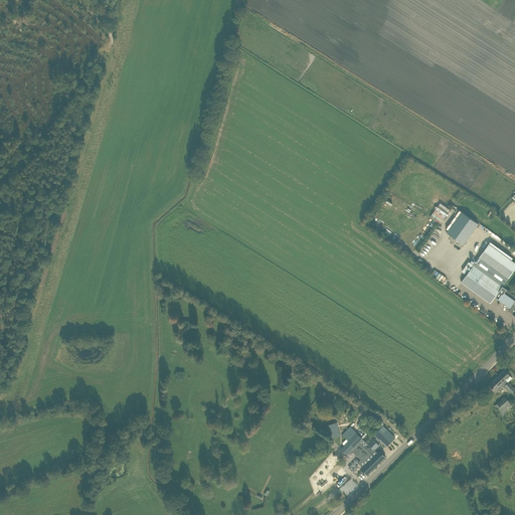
[(433,212),(430,216),(440,223),(443,219),(433,212)]
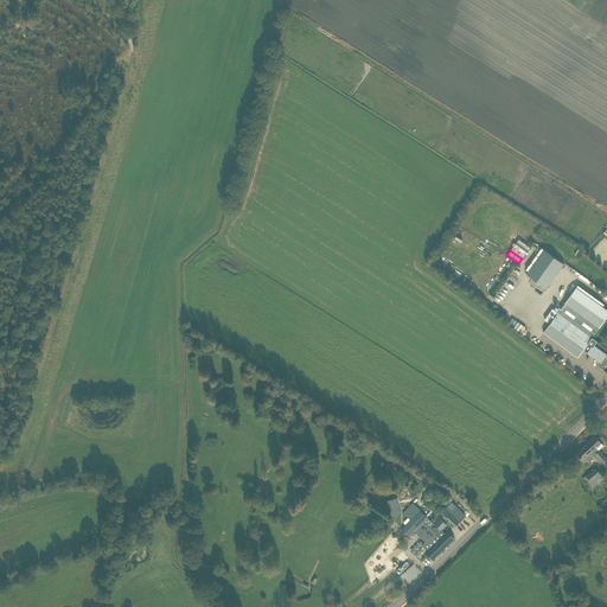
[(544,250),(526,274),(547,288),(563,264),(544,250)]
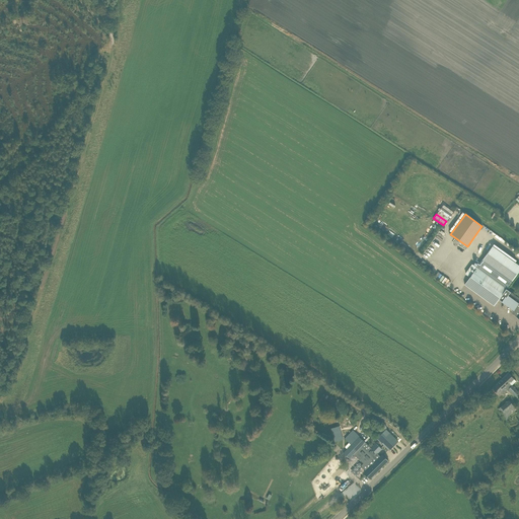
[(476,268),(464,284),(494,306),(499,299),(501,301),(502,301),(513,310),(512,311),(515,313),(514,314),(518,318),(518,303),(518,302),(518,297),(506,289),(518,271),(518,265),(492,245),(476,268)]
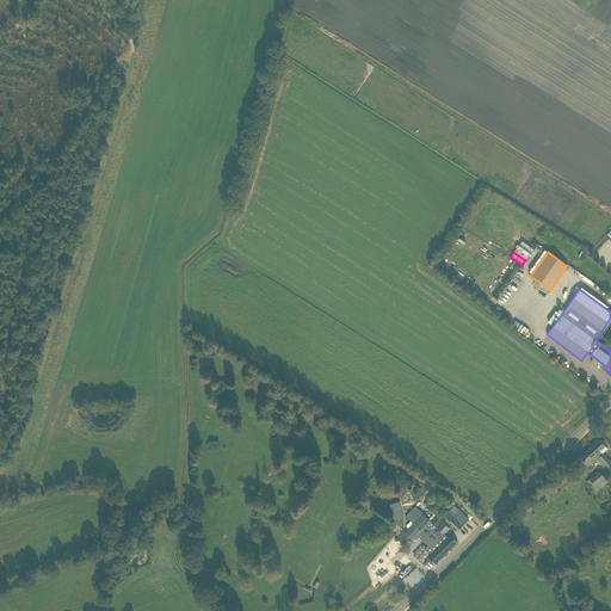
[(576,461),(582,468),(588,462),(592,464),(599,457),(606,464),(608,467),(610,462),(603,454),(608,449),(605,446),(605,445),(598,439),(576,461)]
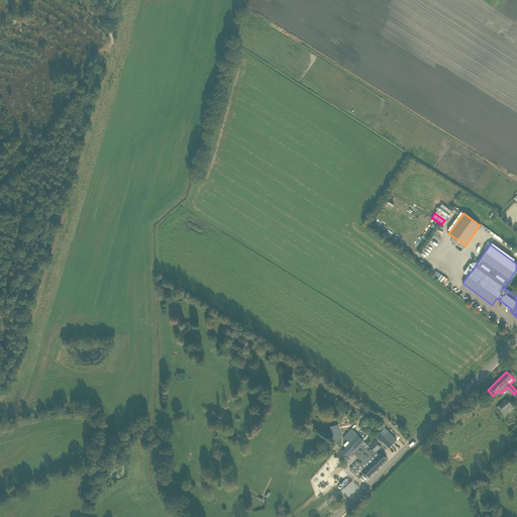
[(497,407),(504,416),(514,407),(507,398),(497,407)]
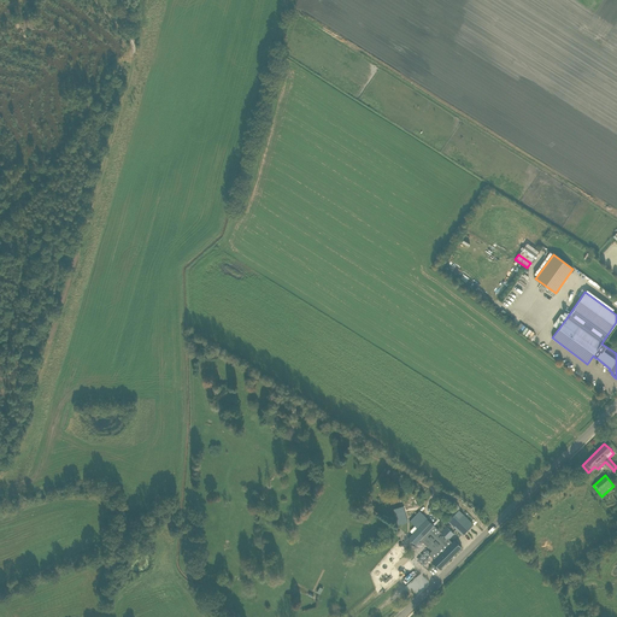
[(393,511),(398,524),(407,522),(404,507),(393,511)]
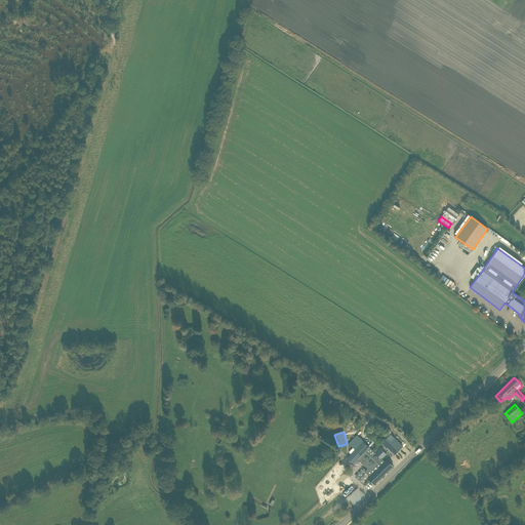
[(387,438),(381,443),(390,451),(394,455),(403,446),(391,435),(391,434),(387,438)]
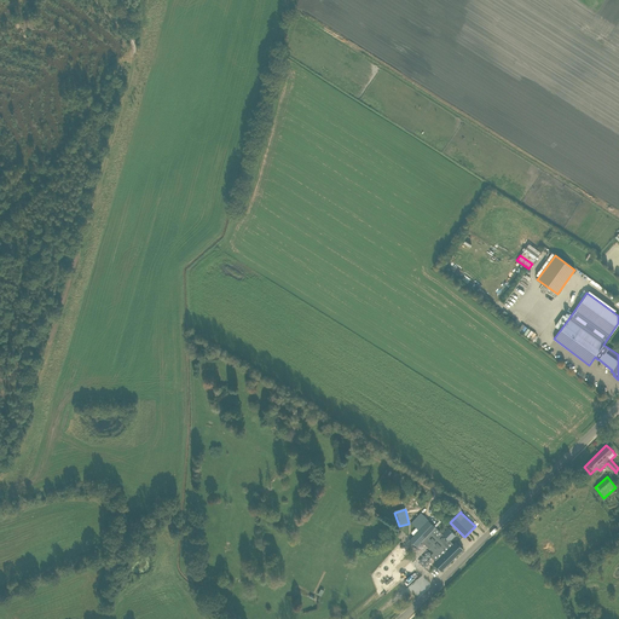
[(418,530),(410,539),(417,547),(422,541),(427,537),(434,543),(429,548),(434,553),(431,556),(437,561),(434,563),(441,571),(455,557),(463,549),(456,542),(453,544),(450,541),(455,536),(447,528),(443,533),(435,527),(428,520),(418,530)]
